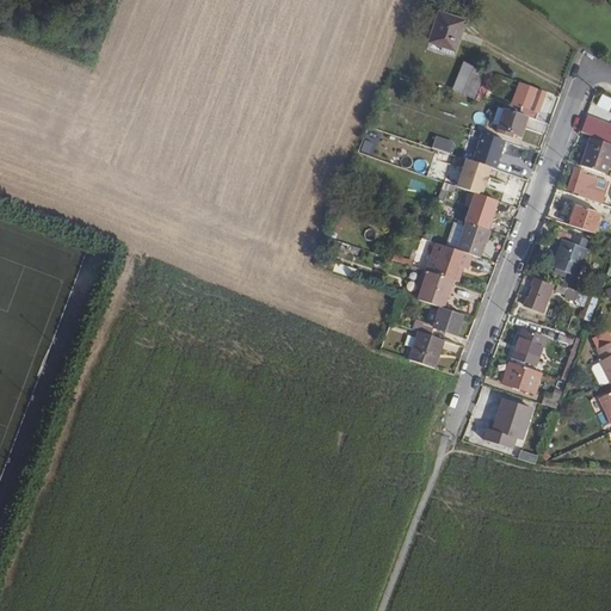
[(480,24),(455,14),(444,43),(469,51),(480,24)]
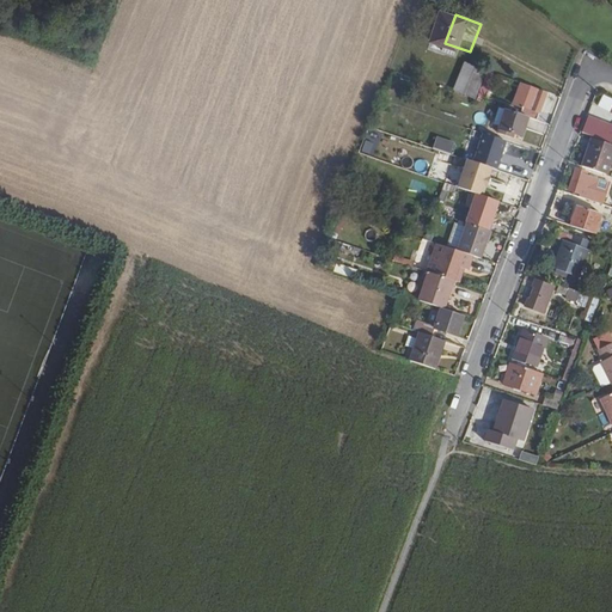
[(452,91),(475,101),(487,72),(463,62),(452,91)]
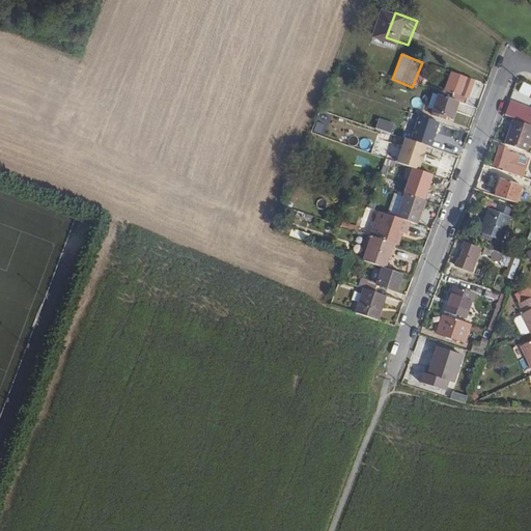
[(427,63),(423,61),(418,76),(422,77),(427,63)]
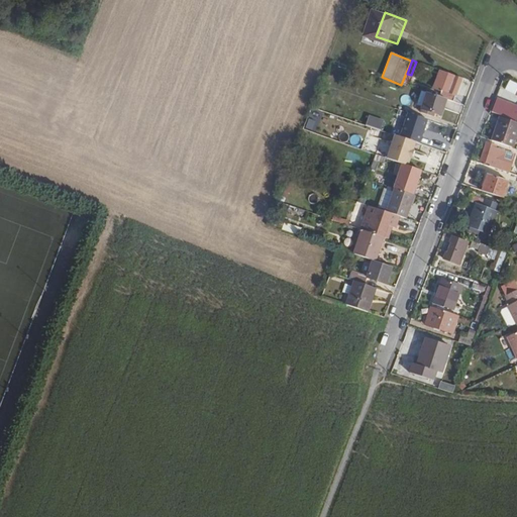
[(440,96),(446,98),(453,101),(461,79),(448,74),(440,96)]
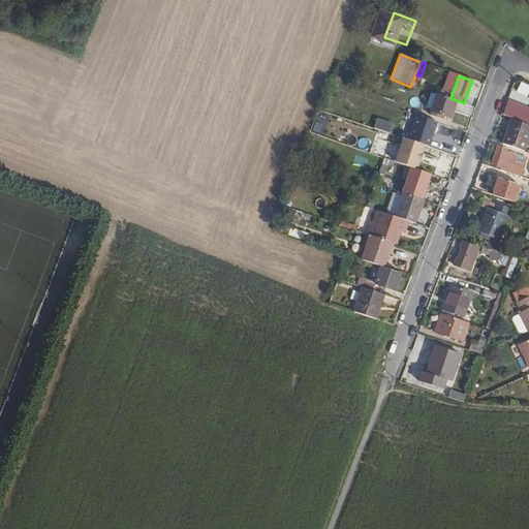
[(450,98),(438,94),(431,111),(450,117),(457,100),(450,98)]
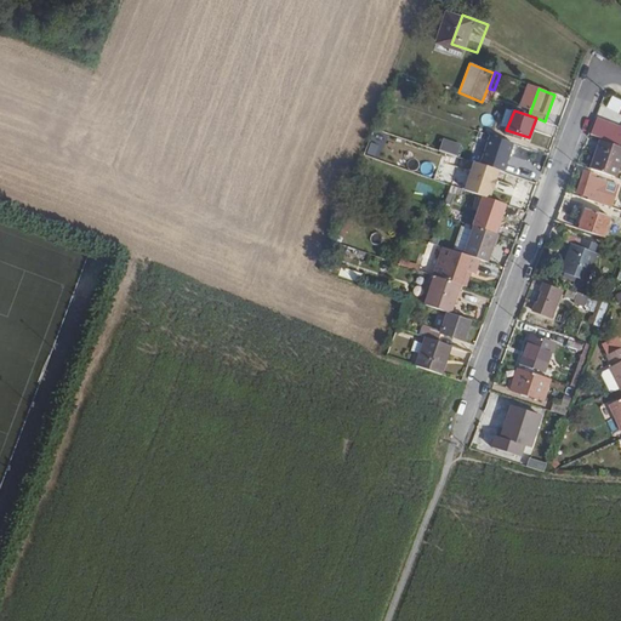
[(514,142),(489,135),(480,161),(505,170),(514,142)]
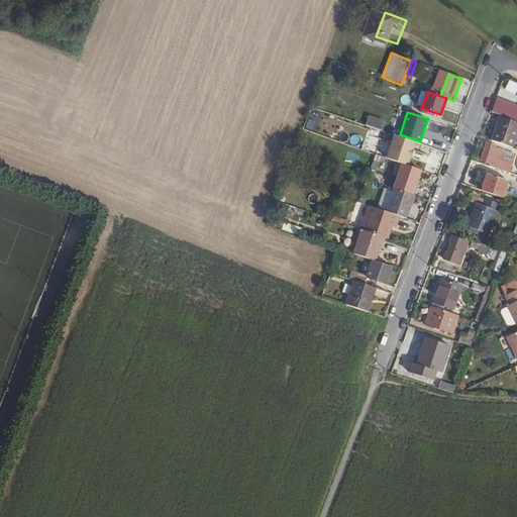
[(381,130),(383,120),(369,116),(366,125),(381,130)]
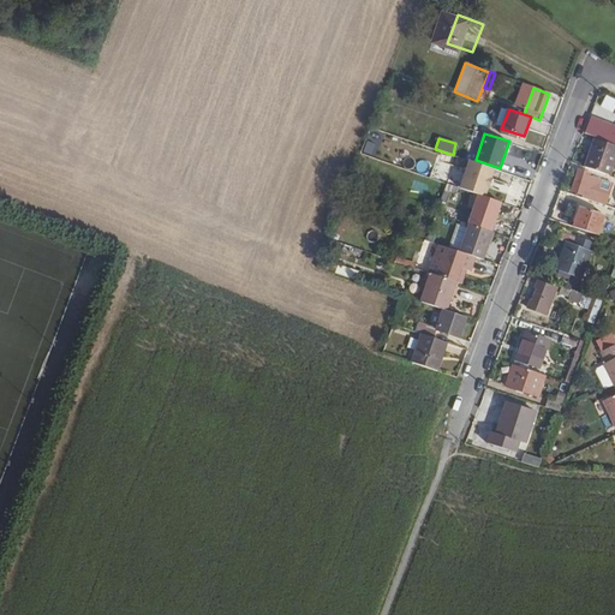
[(614,156),(614,145),(595,139),(584,168),(608,175),(614,156)]
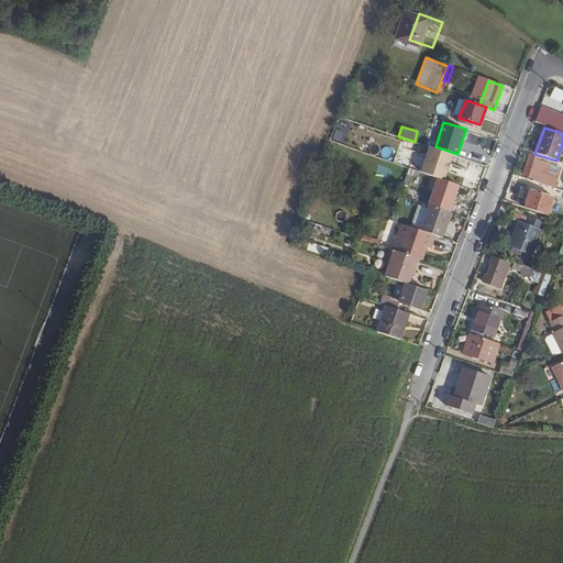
[(435,146),(430,145),(421,172),(444,179),(454,153),(435,146)]
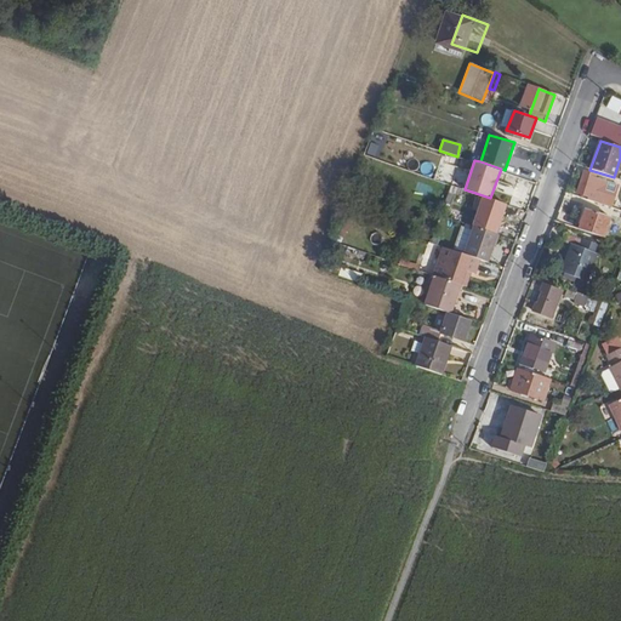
[(445,163),(440,177),(450,181),(456,166),(445,163)]
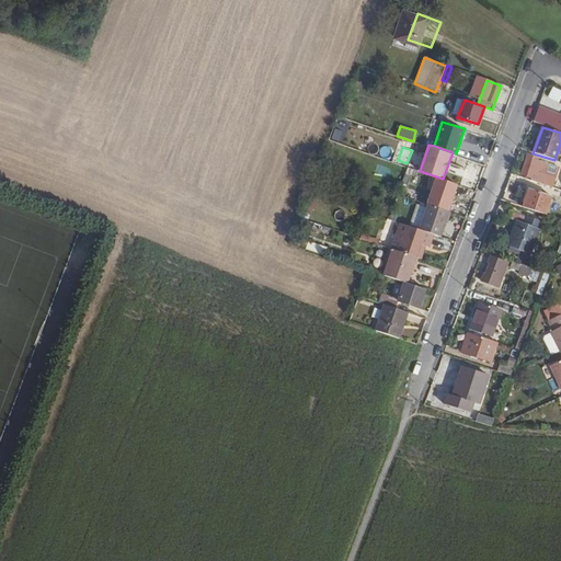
[(531,179),(530,182),(540,185),(548,165),(537,162),(538,160),(528,156),(522,174),(531,179)]
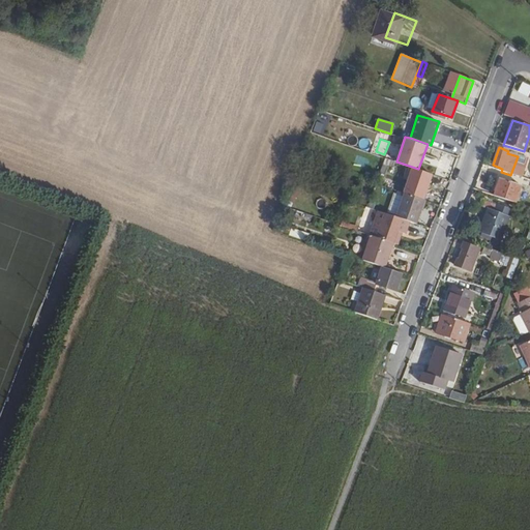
[(380,174),(388,177),(392,162),(384,158),(380,174)]
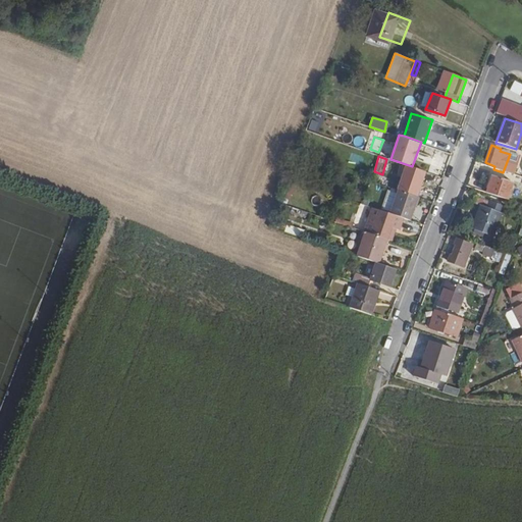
[(422,195),(430,173),(412,166),(405,164),(403,170),(414,174),(408,190),(422,195)]
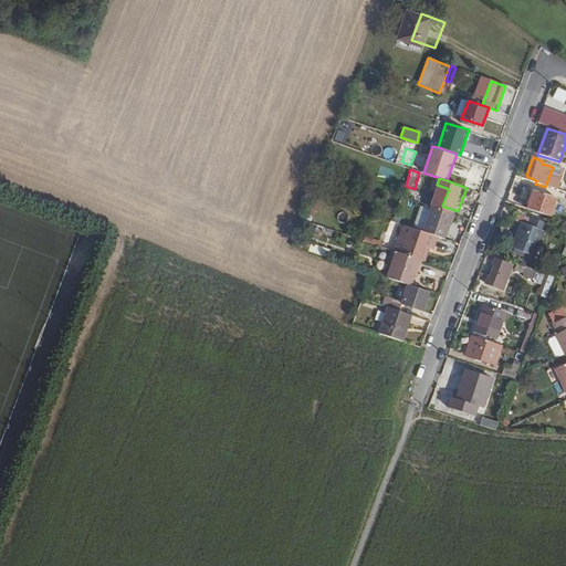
[(535,191),(528,209),(551,217),(557,199),(535,191)]
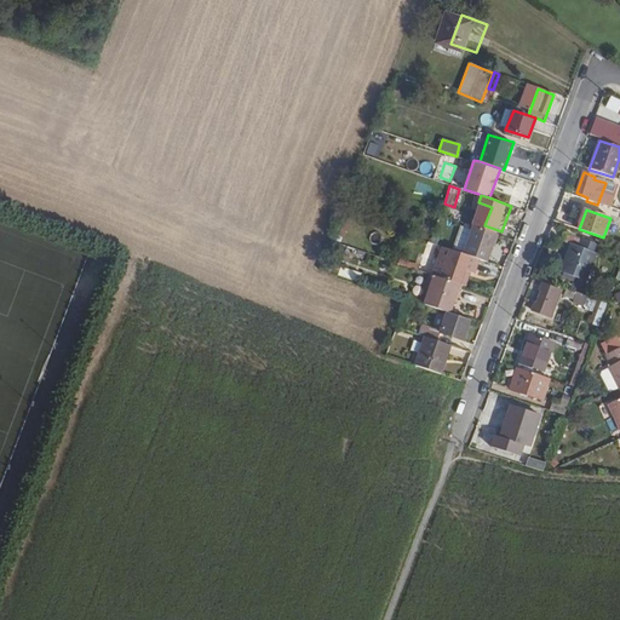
[(352,225),(348,237),(356,241),(361,229),(352,225)]
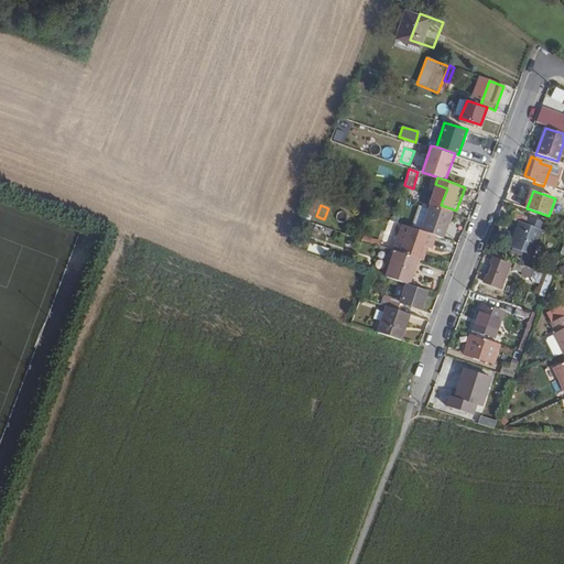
[(436,236),(444,238),(453,213),(431,205),(422,231),(436,236)]
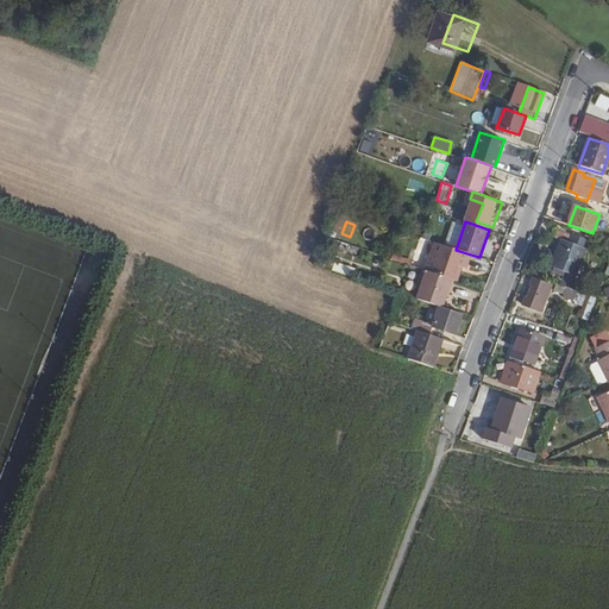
[(588,240),(571,233),(567,242),(560,239),(551,267),(575,275),(588,240)]
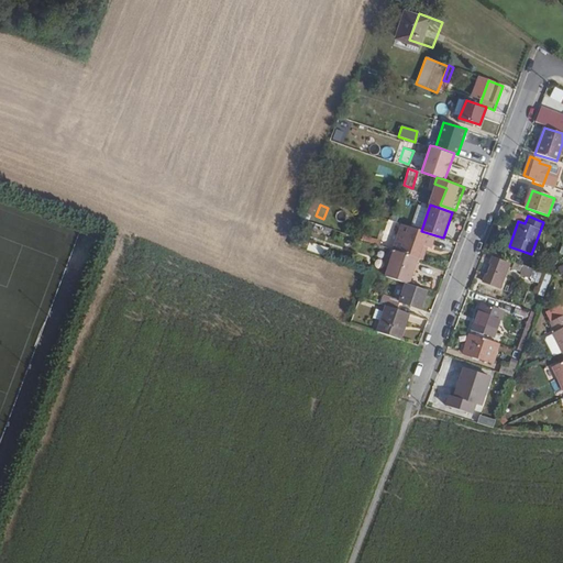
[(422,245),(427,246),(431,247),(435,235),(421,231),(403,224),(394,250),(397,251),(417,257),(422,245)]
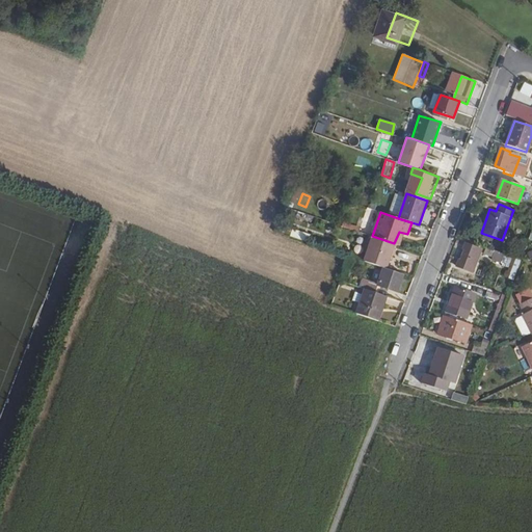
[(292,230),(290,237),(304,241),(307,234),(292,230)]
